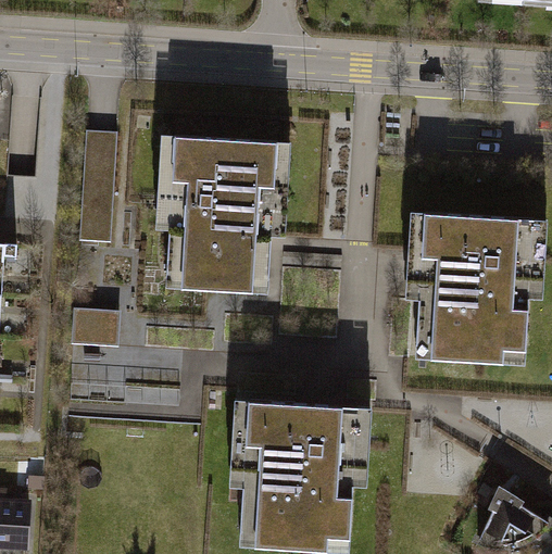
[(284,138),(161,131),(157,221),(166,222),(163,290),(265,296),(268,234),(279,235),(284,138)]
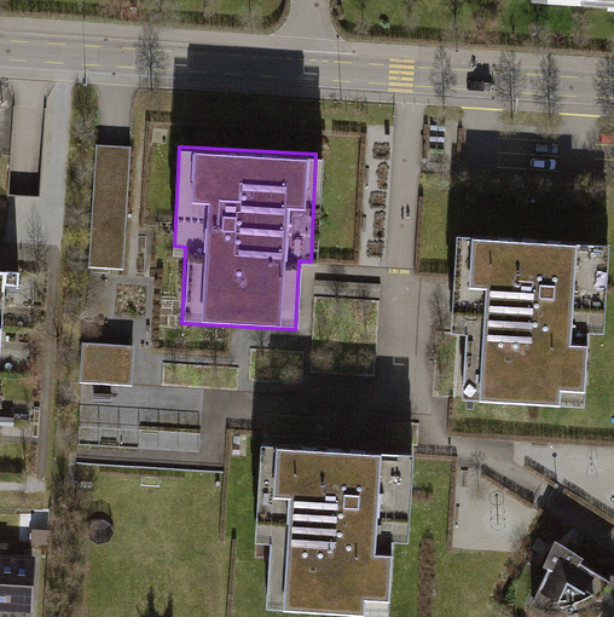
[(127,272),(127,148),(91,148),(91,272),(127,272)]
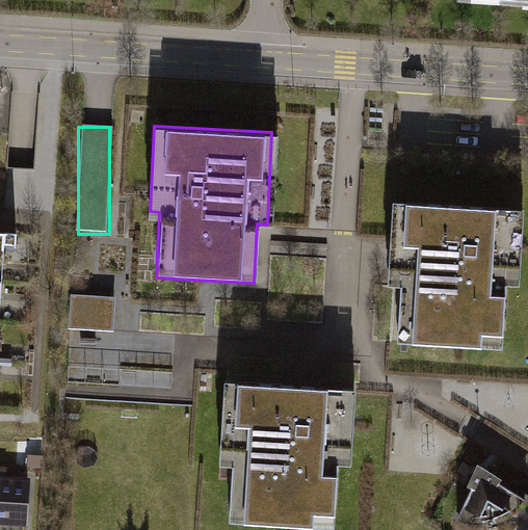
[(522,211),(391,204),(386,285),(397,285),(393,345),(499,351),(503,288),(517,289),(522,211)]
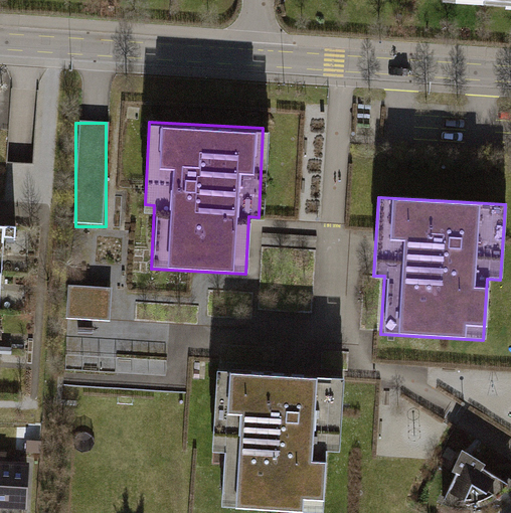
[(0,343),(8,233),(0,232),(0,343)]
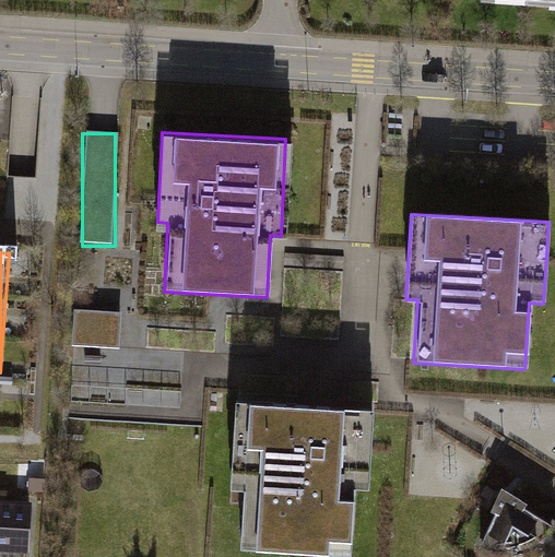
[(118,351),(120,312),(72,311),(71,348),(118,351)]
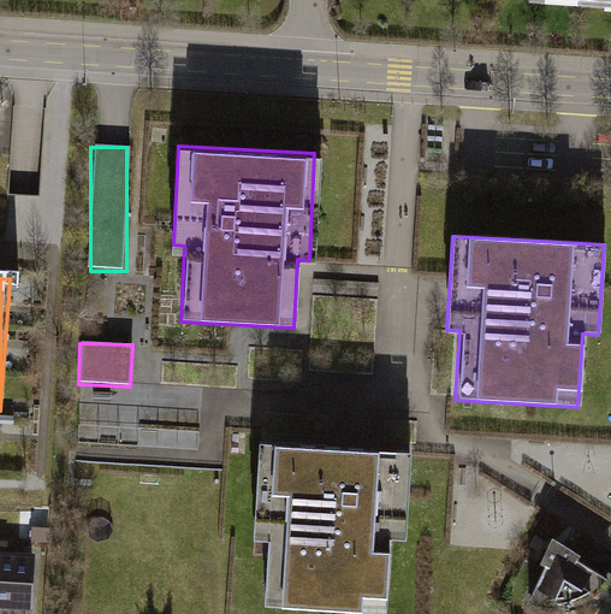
[(81,465),(225,466),(226,436),(81,435),(81,465)]
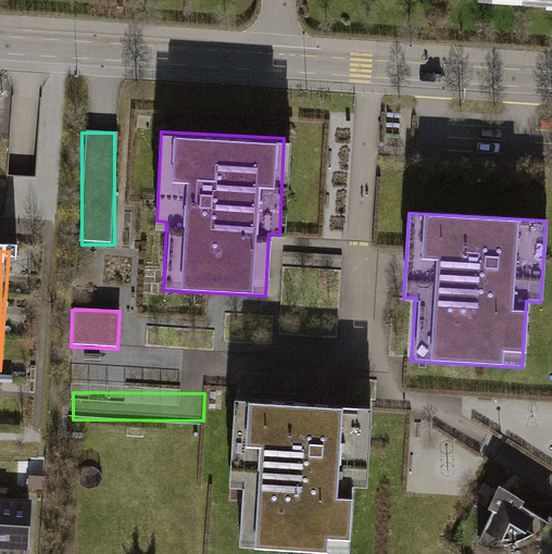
[(364,553),(368,420),(248,418),(243,553),(364,553)]
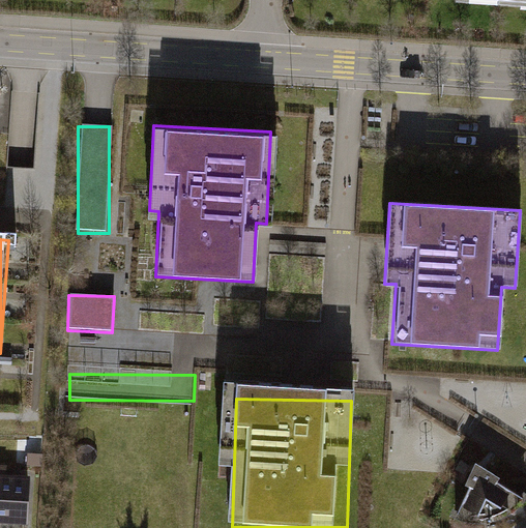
[(525,502),(525,501),(463,467),(439,518),(483,525),(501,520),(525,502)]
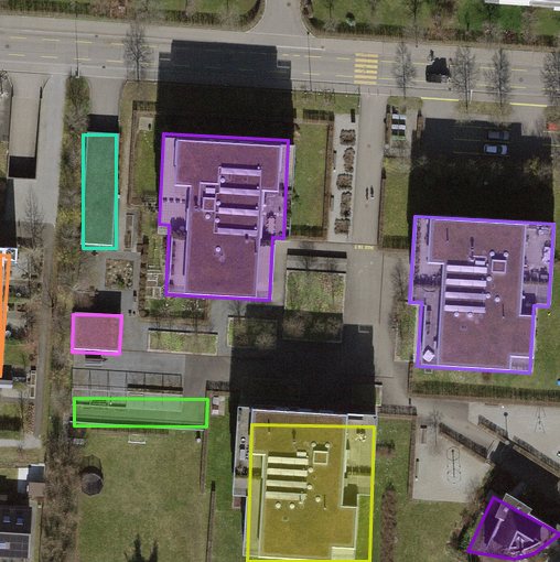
[(24,561),(29,520),(0,517),(0,561),(24,561)]
